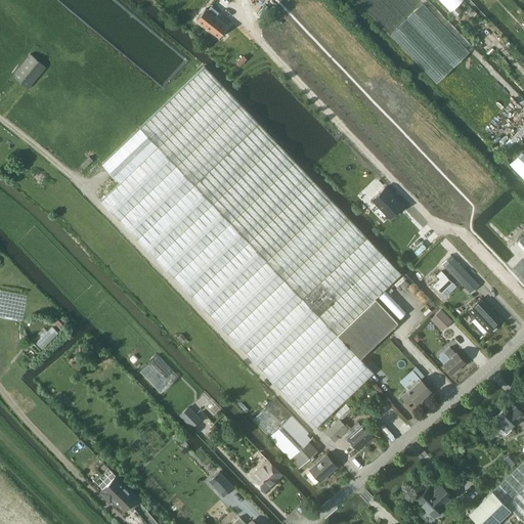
[(206,8),(197,20),(218,38),(228,26),(218,18),(216,16),(216,15),(219,12),(211,6),(208,10),(206,8)]
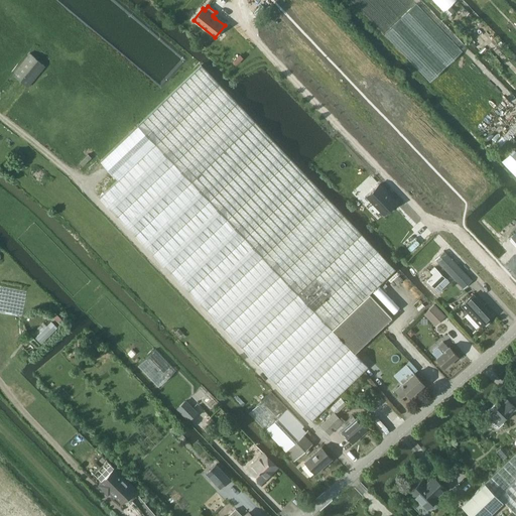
[(486,42),(479,47),(483,52),(490,46),(486,42)]
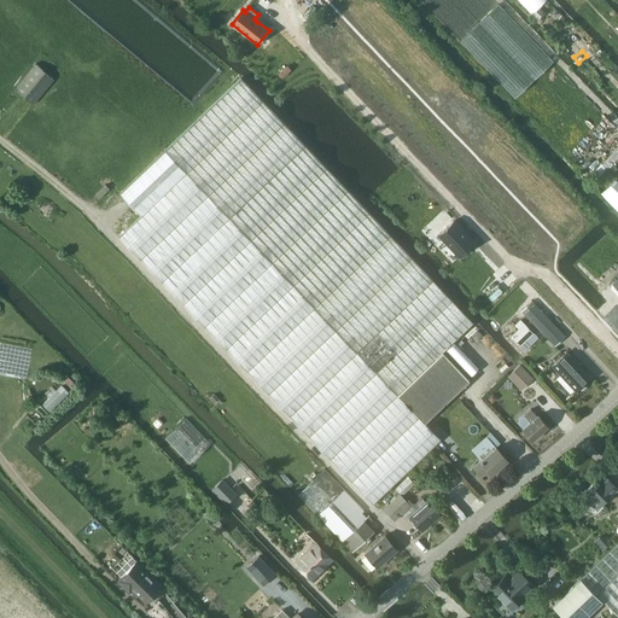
[(514,94),(569,151),(608,114),(553,57),(514,94)]
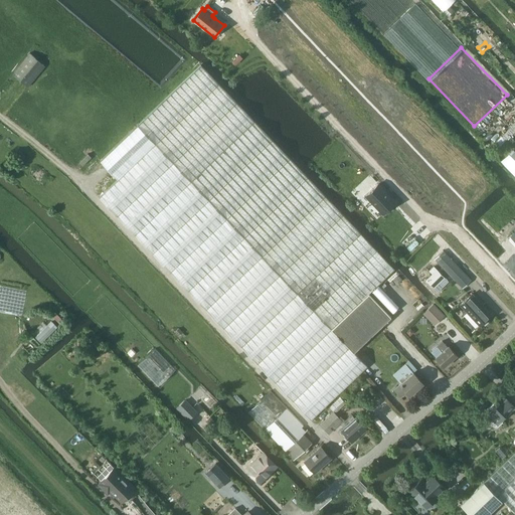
[(28,87),(45,65),(30,52),(12,74),(28,87)]
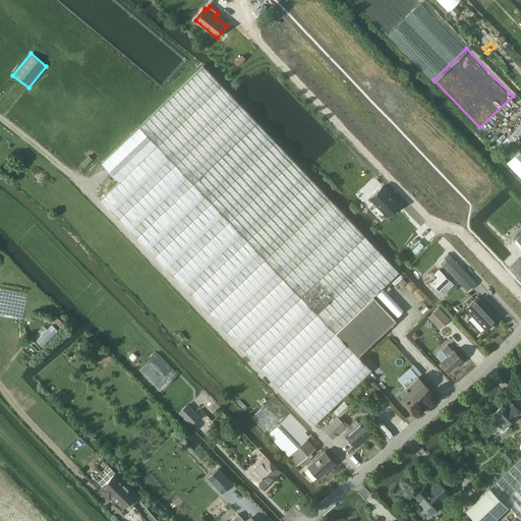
[(119,181),(101,198),(314,424),(371,369),(358,356),(396,320),(373,296),(399,272),(204,65),(165,101),(101,162),(119,181)]
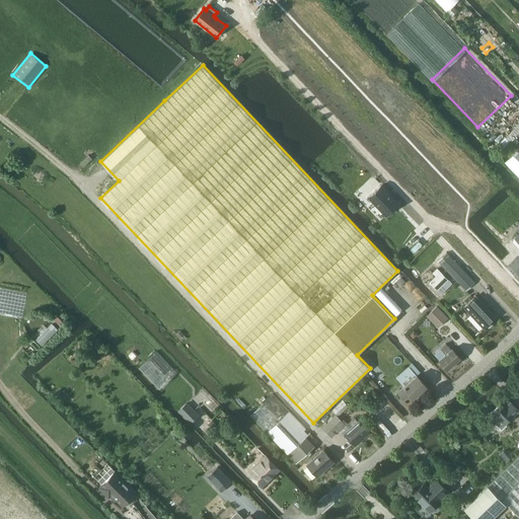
[(518,151),(517,150),(504,162),(518,176),(518,151)]
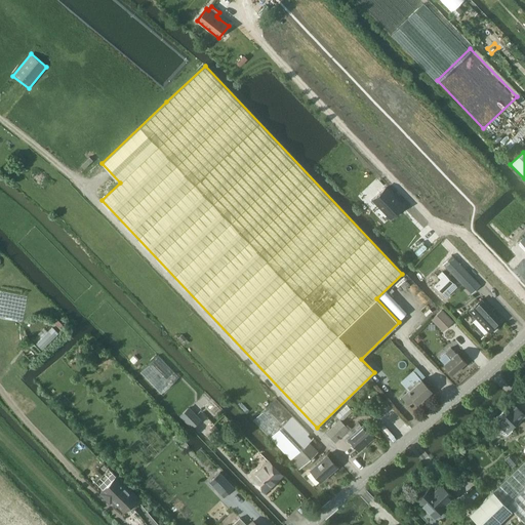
[(370,199),(389,217),(401,205),(382,188),(370,199)]
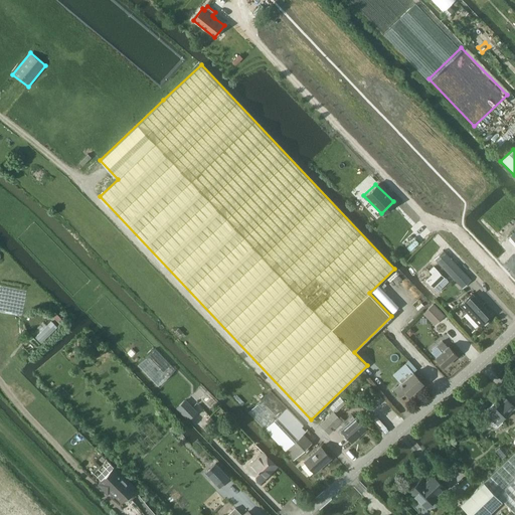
[(445,248),(435,256),(463,287),(472,279),(445,248)]
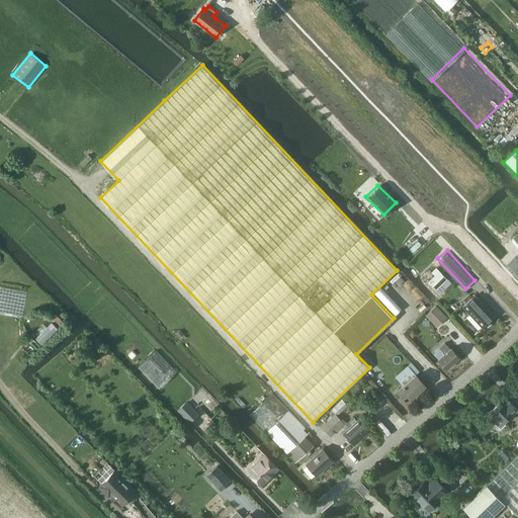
[(440,293),(452,281),(433,262),(421,274),(440,293)]
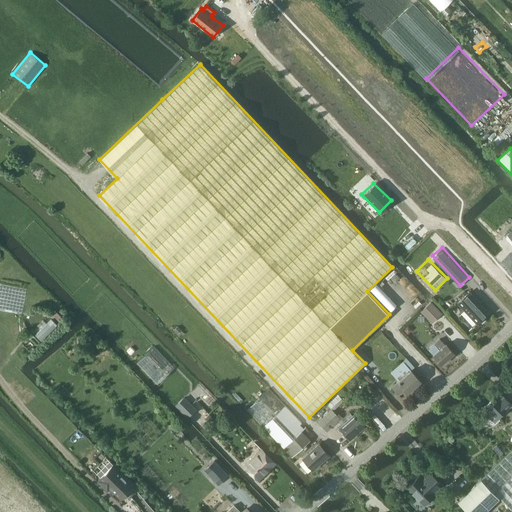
[(391,309),(397,304),(377,282),(371,288),(391,309)]
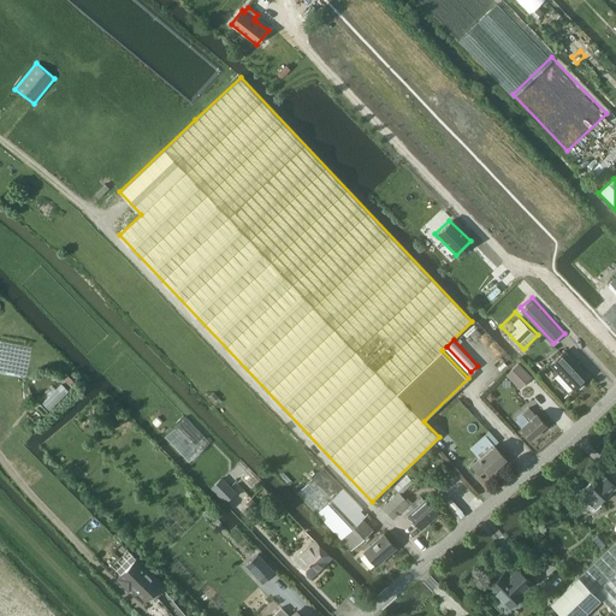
[(574,389),(587,375),(564,351),(551,363),(574,389)]
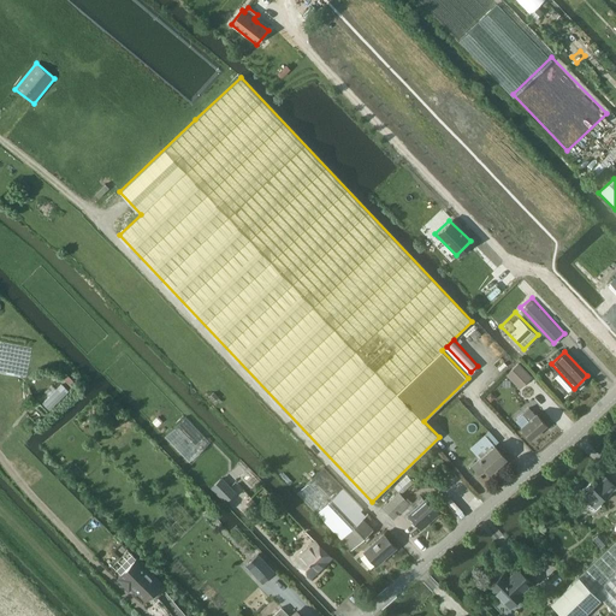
[(519,388),(531,375),(517,361),(505,373),(519,388)]
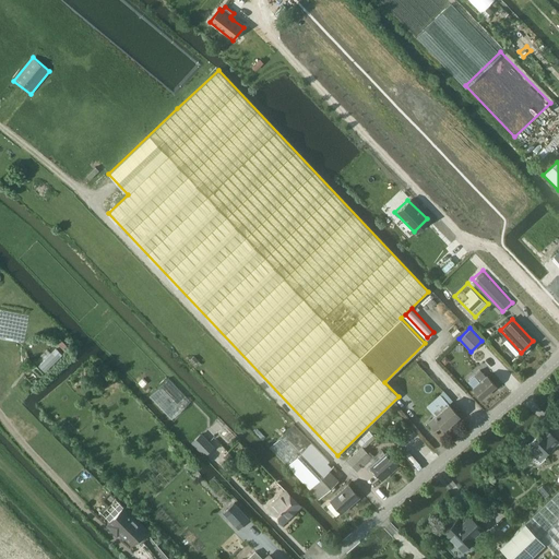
[(61,337),(58,341),(67,349),(70,346),(61,337)]
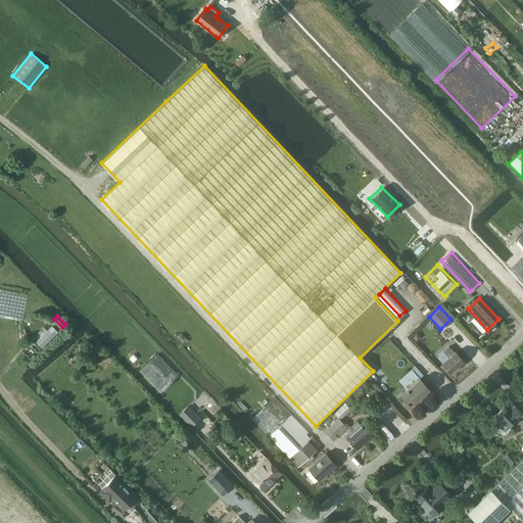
[(42,335),(37,341),(43,347),(59,330),(53,324),(49,329),(45,325),(38,331),(42,335)]
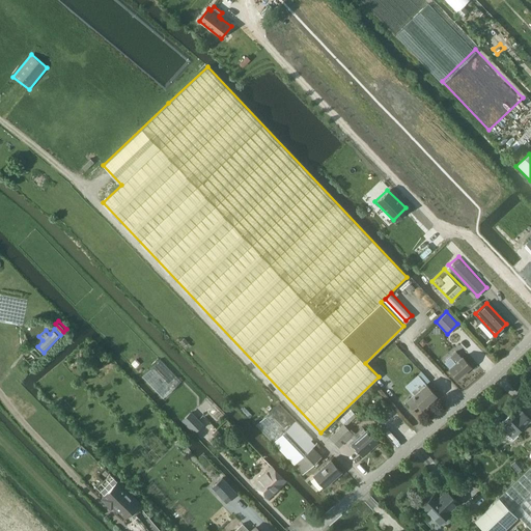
[(451,356),(444,363),(448,367),(457,379),(471,367),(462,356),(460,357),(456,352),(451,356)]
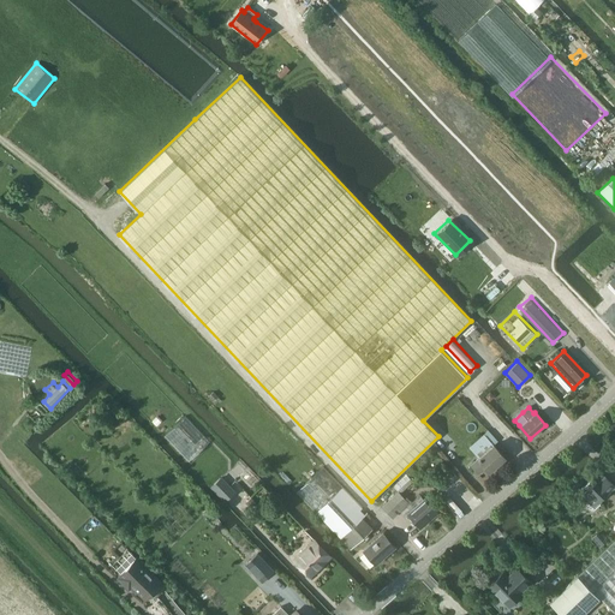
[(189,461),(210,442),(185,416),(165,435),(189,461)]
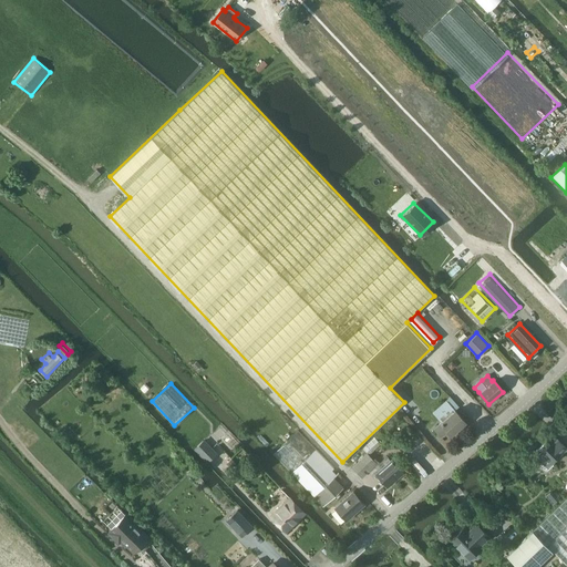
[(451,434),(466,422),(455,410),(434,429),(442,436),(447,431),(451,434)]
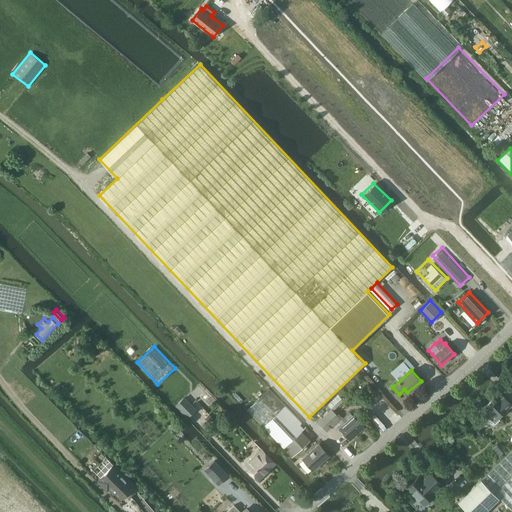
[(305,426),(269,388),(246,410),(292,458),(310,440),(301,430),(305,426)]
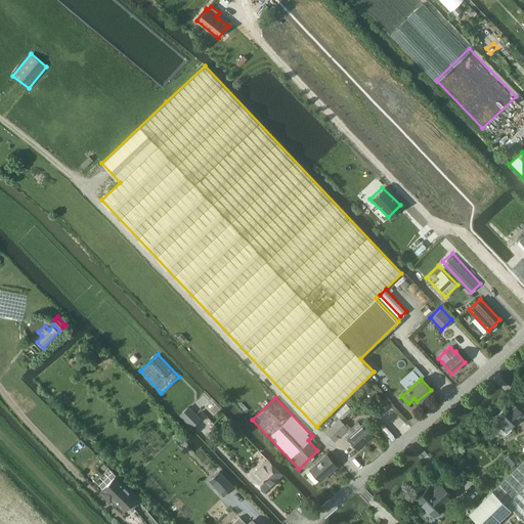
[(346,403),(335,413),(341,420),(352,410),(346,403)]
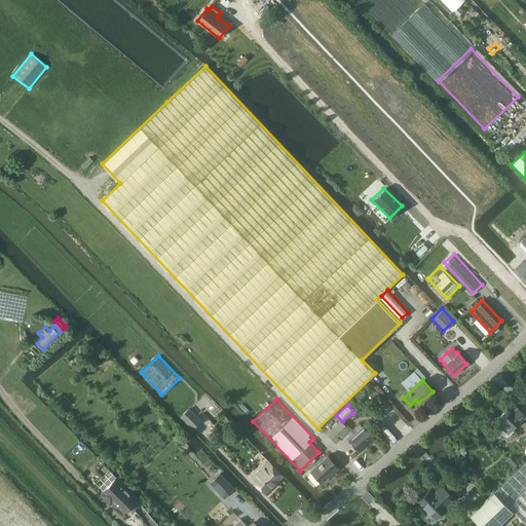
[(509,407),(494,420),(502,428),(500,430),(505,436),(506,436),(508,436),(509,436),(514,431),(513,430),(525,416),(525,415),(521,410),(517,415),(513,411),(509,407)]
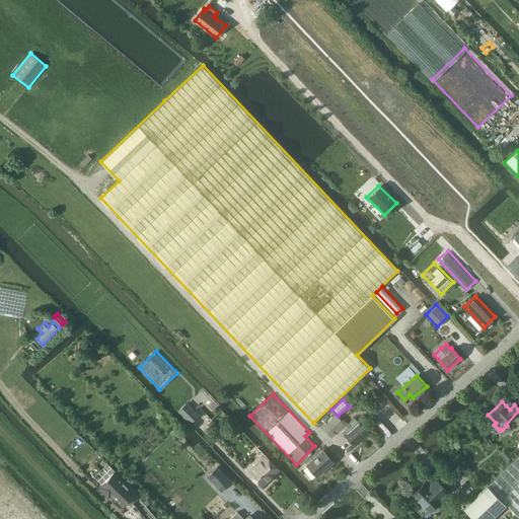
[(191,423),(198,416),(187,403),(178,412),(191,423)]
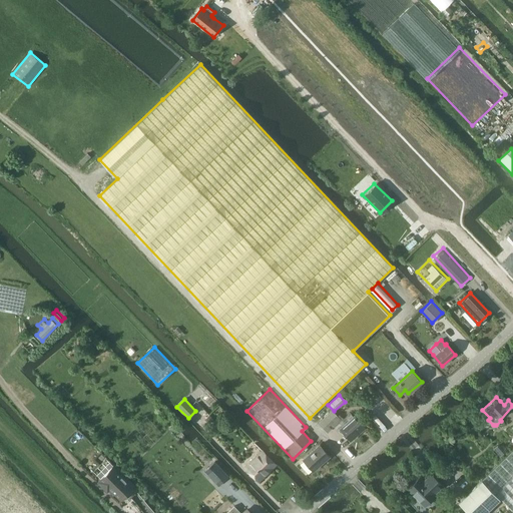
[(338,416),(334,412),(325,420),(323,418),(319,422),(328,432),(341,419),(345,423),(340,428),(350,440),(366,428),(355,415),(354,416),(351,413),(344,419),(340,414),(338,416)]
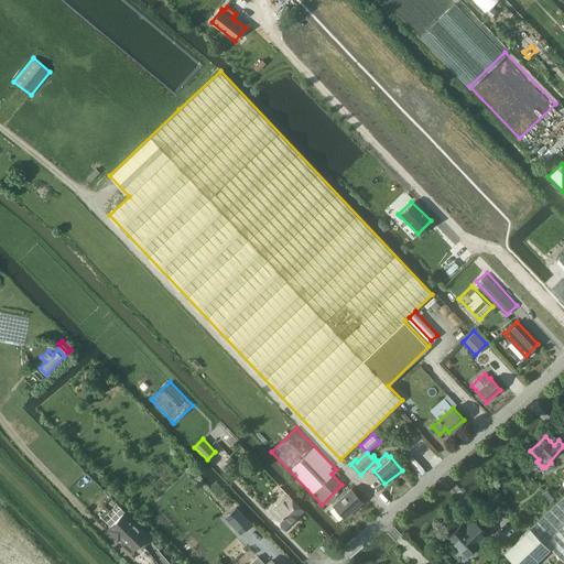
[(230,506),(237,499),(214,476),(219,472),(207,459),(195,472),(230,506)]
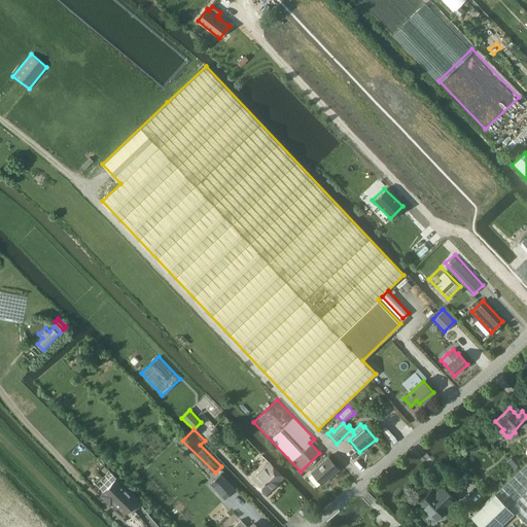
[(322,483),(339,468),(327,455),(311,470),(322,483)]
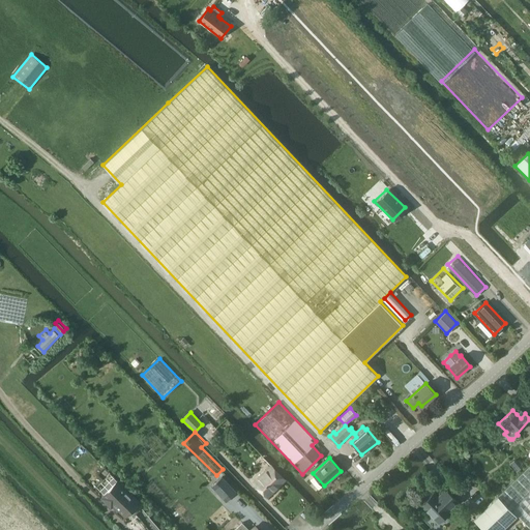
[(268,496),(285,479),(269,464),(253,480),(268,496)]
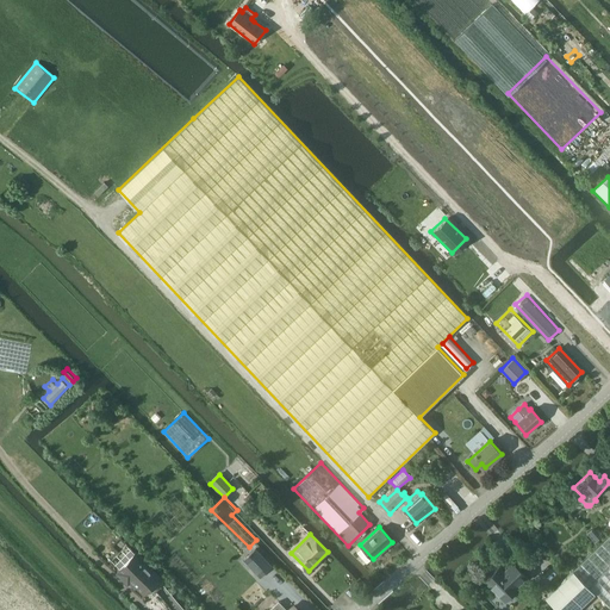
[(609,608),(609,534),(573,570),(595,592),(609,608)]
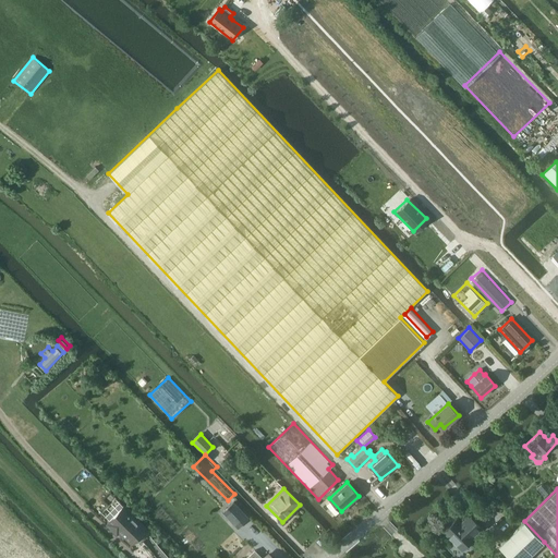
[(234,502),(222,512),(238,529),(238,528),(249,519),(234,502)]
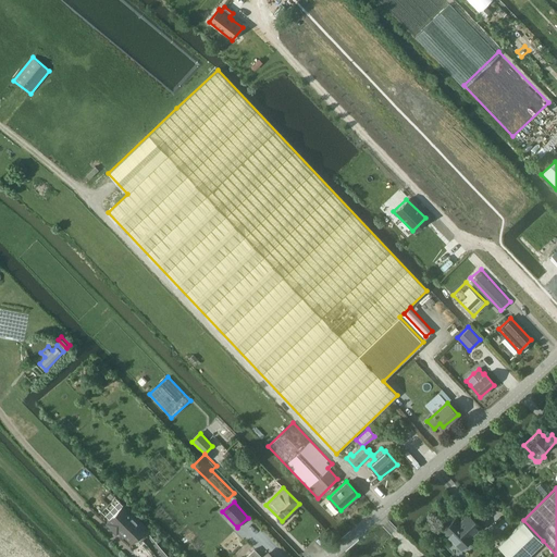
[(131,544),(148,528),(124,504),(107,521),(131,544)]
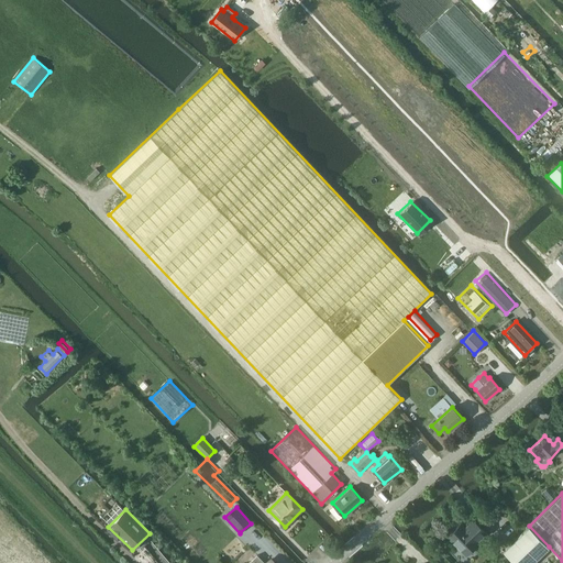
[(461,522),(448,536),(465,555),(478,542),(477,541),(486,532),(473,519),(465,527),(461,522)]
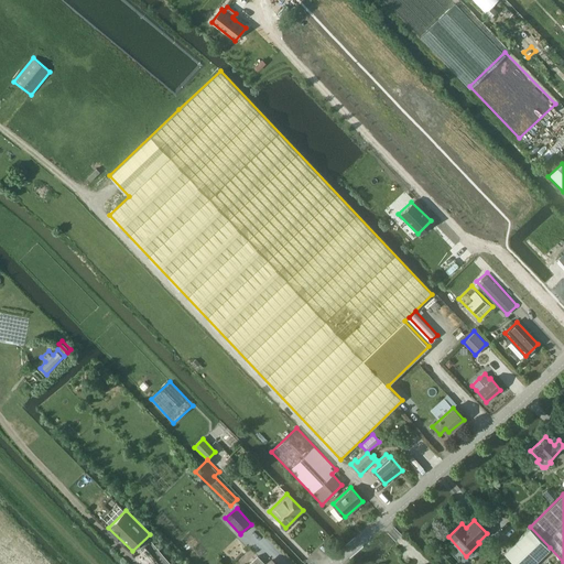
[(516,563),(532,563),(550,548),(530,527),(505,552),(516,563)]
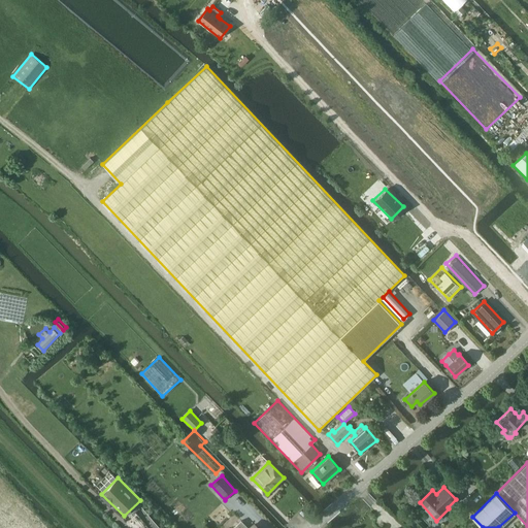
[(136,510),(150,527),(161,527),(142,505),(136,510)]
